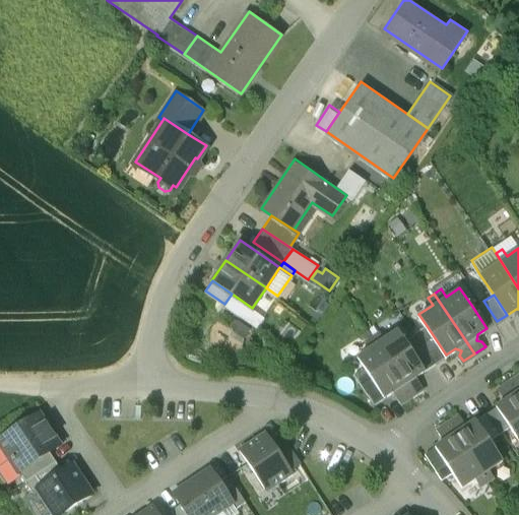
[(473,308),(487,328),(497,321),(483,301),(473,308)]
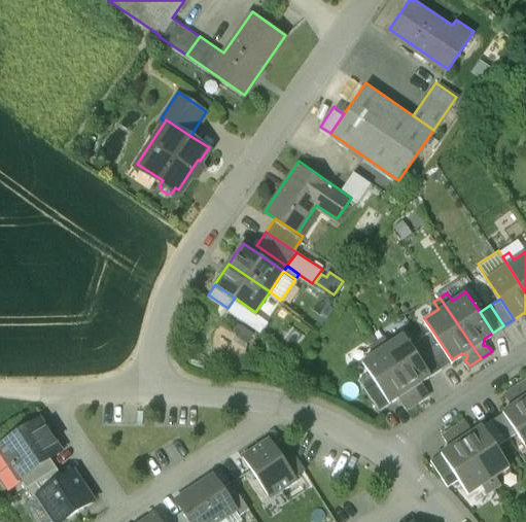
[(421,336),(442,367),(452,359),(431,328),(421,336)]
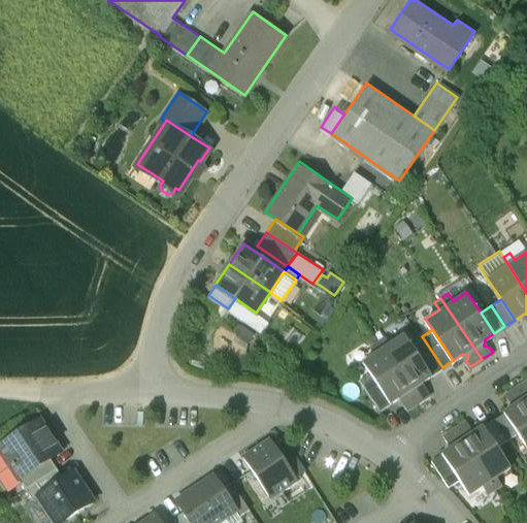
[(412,344),(404,333),(391,341),(386,334),(379,339),(419,399),(430,392),(427,388),(421,386),(423,381),(432,374),(412,344)]
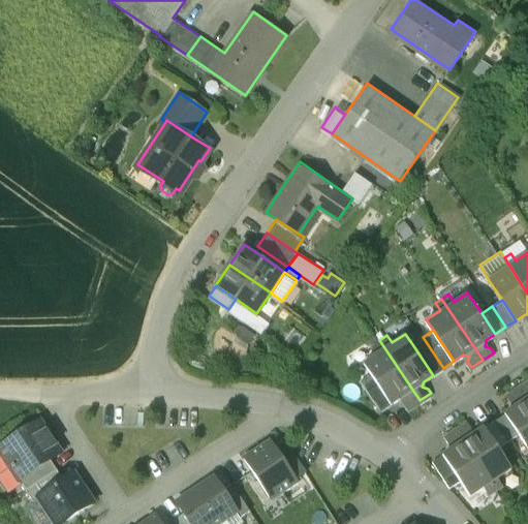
[(412,344),(433,375),(443,368),(423,337),(412,344)]
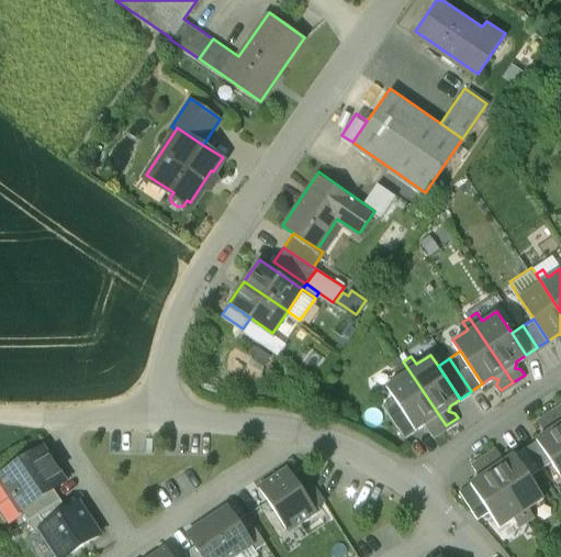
[(446,425),(403,361),(396,366),(402,374),(386,383),(394,394),(416,427),(426,421),(433,422),(430,429),(434,434),(446,425)]
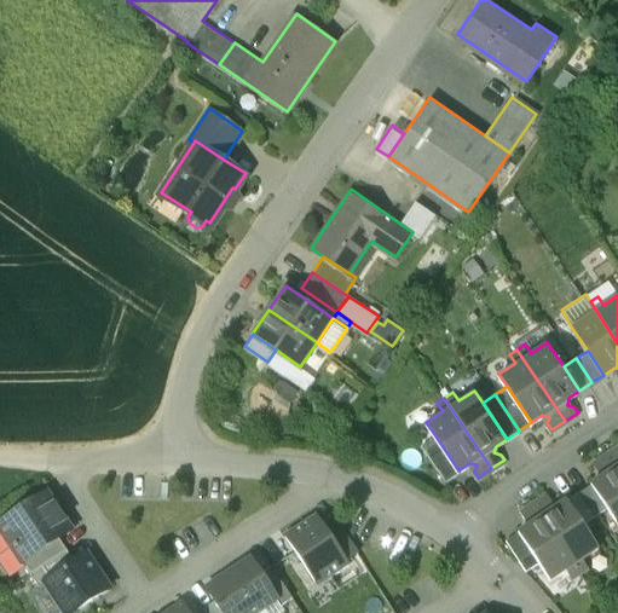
[(446,479),(458,470),(434,434),(422,443),(446,479)]
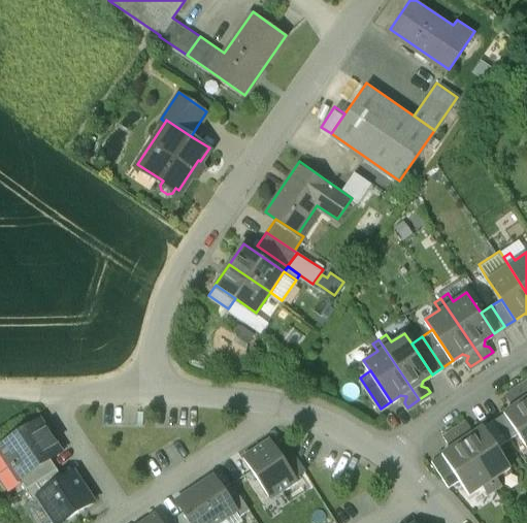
[(526,378),(517,385),(526,399),(526,378)]
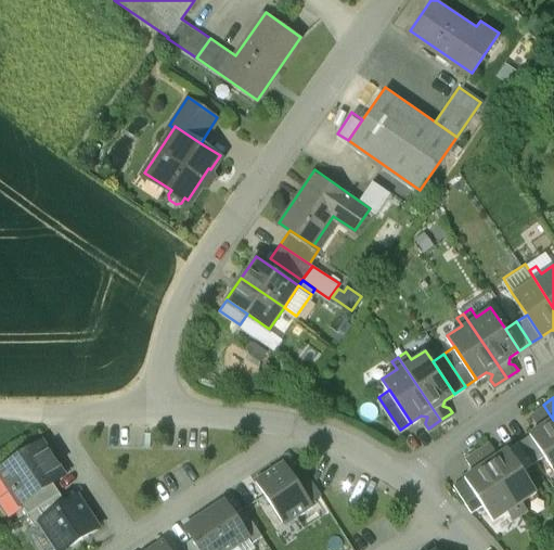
[(553,420),(543,405),(531,412),(535,418),(541,419),(540,425),(530,432),(544,453),(553,467),(553,420)]
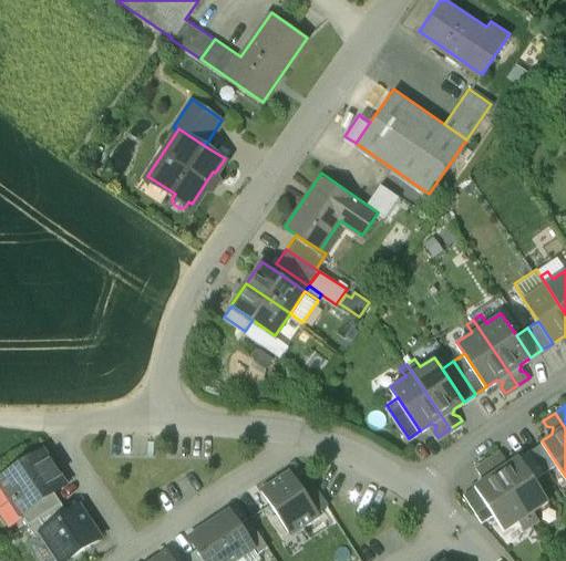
[(531,447),(545,469),(556,463),(542,440),(531,447)]
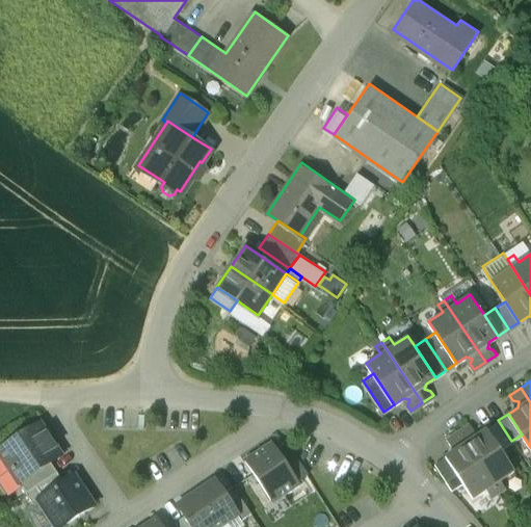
[(498,420),(487,427),(501,448),(511,441),(498,420)]
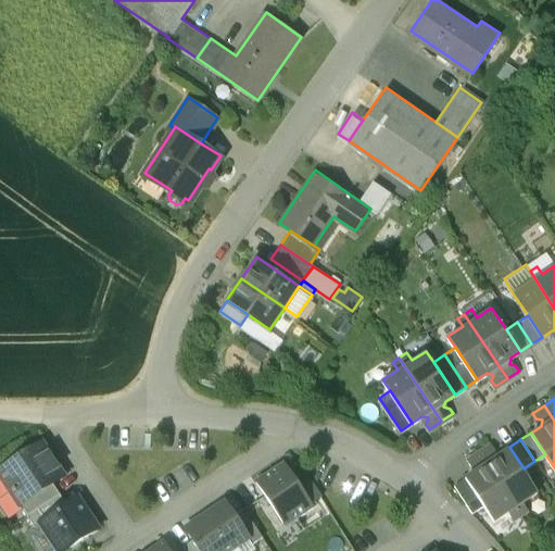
[(0,468),(0,471),(21,502),(53,480),(64,473),(42,440),(0,468)]
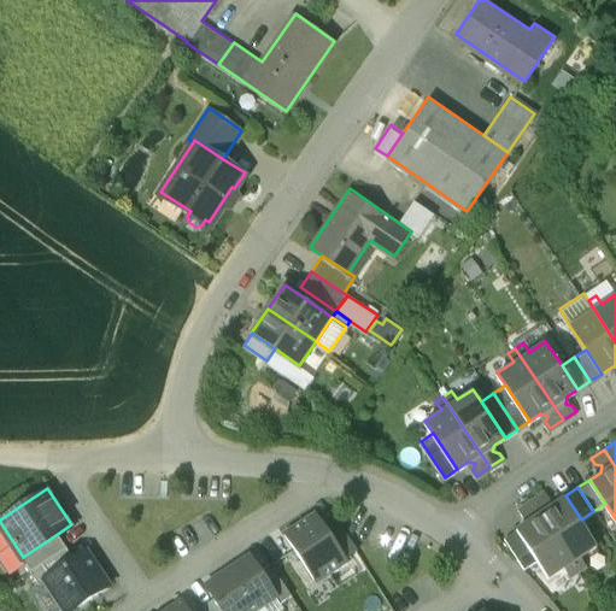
[(565,495),(555,503),(547,501),(549,494),(545,488),(532,498),(579,568),(587,563),(581,554),(597,544),(581,520),(565,495)]
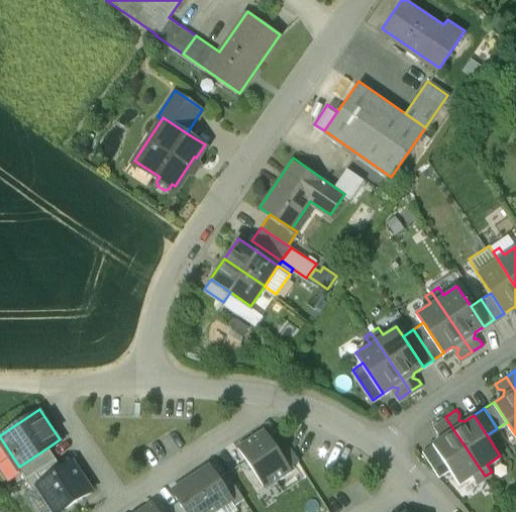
[(485,476),(445,417),(434,424),(437,428),(443,430),(442,436),(433,442),(450,468),(459,482),(474,474),(478,481),(485,476)]
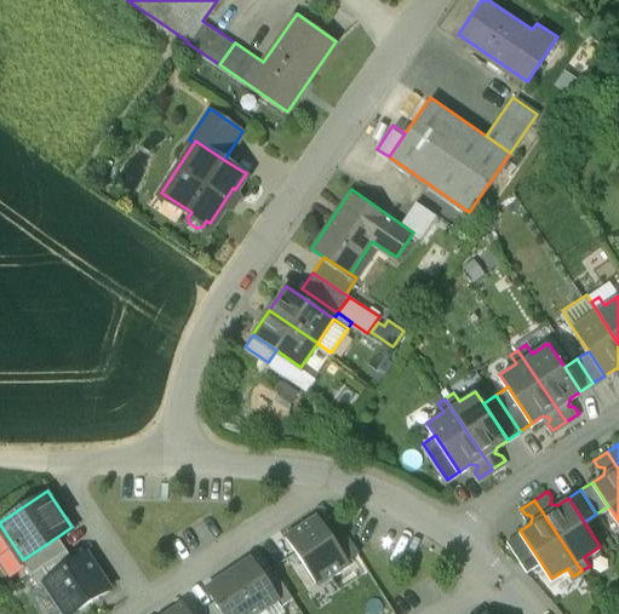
[(324,522),(317,512),(286,533),(319,581),(350,562),(348,557),(324,522)]
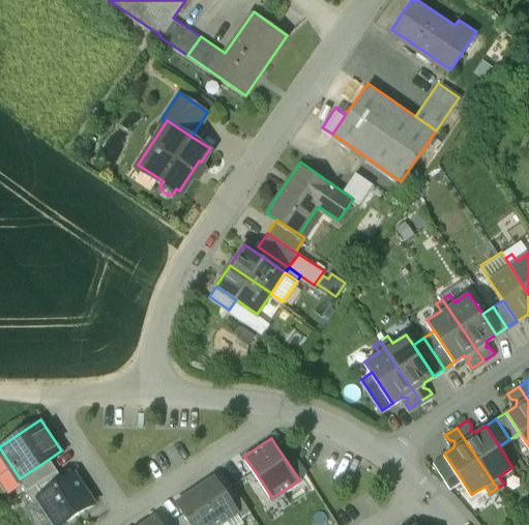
[(287,439),(276,446),(297,476),(306,470),(287,439)]
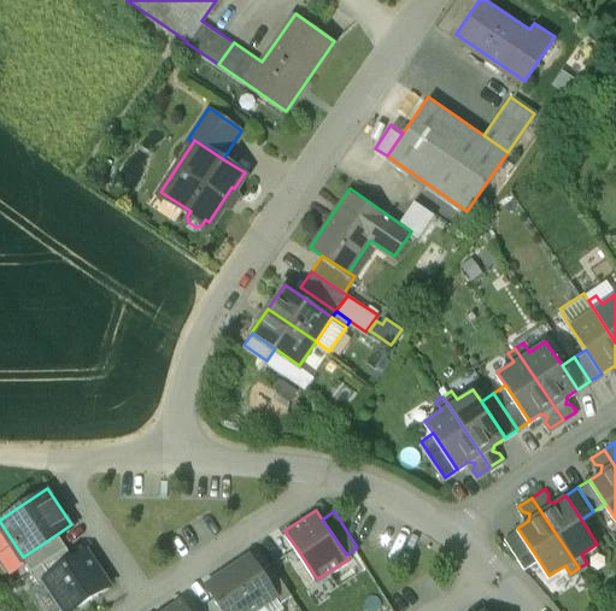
[(538,558),(517,528),(505,535),(526,567),(538,558)]
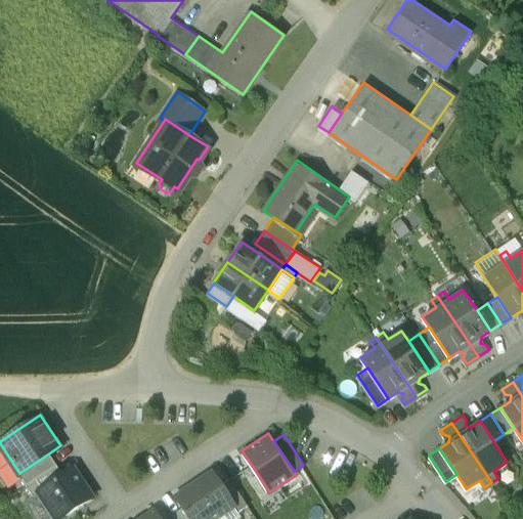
[(57,463),(50,452),(19,473),(27,483),(57,463)]
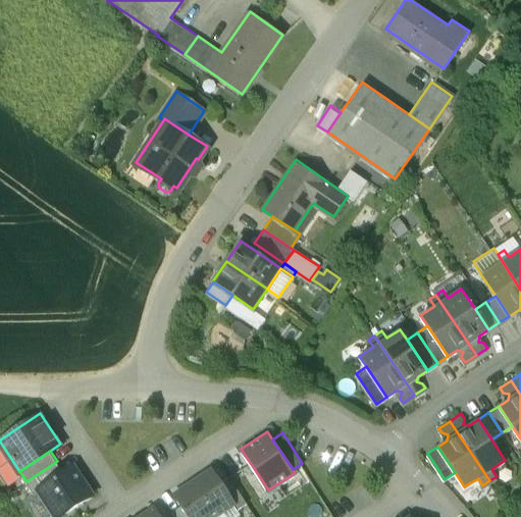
[(63,471),(57,461),(27,481),(33,492),(38,488),(63,471)]
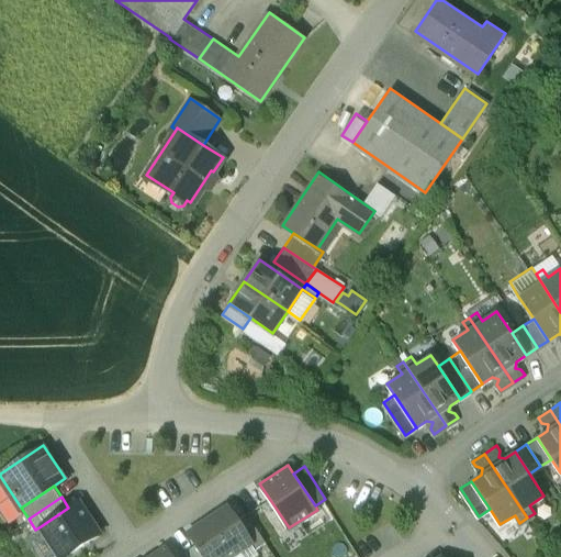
[(68,508),(41,526),(62,556),(100,532),(79,500),(68,508)]
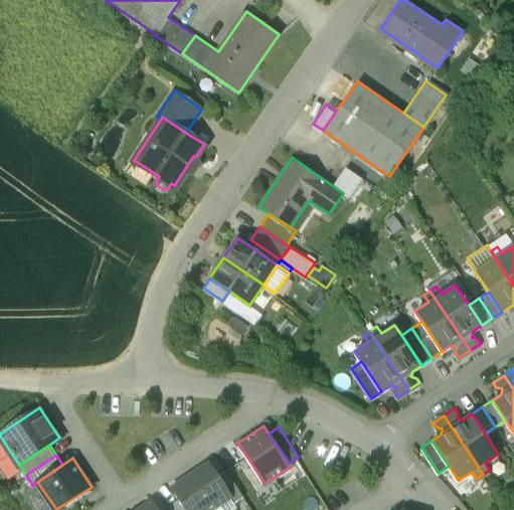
[(173,486),(188,509),(208,509),(230,496),(218,478),(208,463),(173,486)]
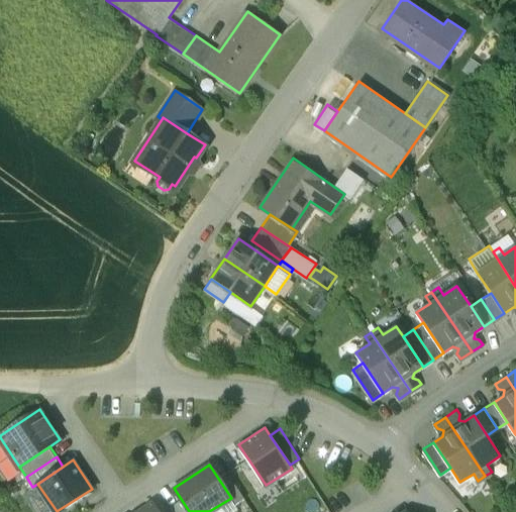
[(219,480),(231,498),(234,503),(245,497),(229,473),(219,480)]
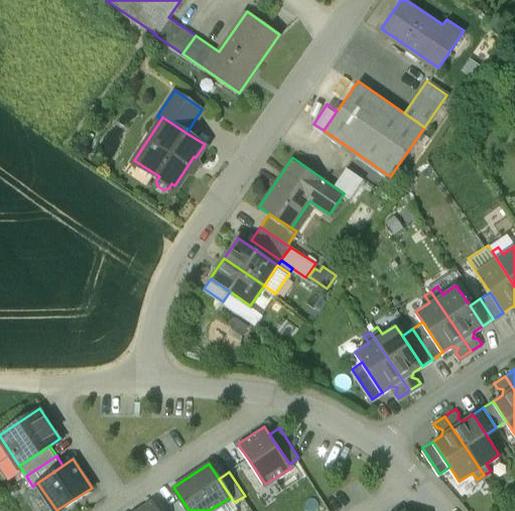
[(159,510),(153,500),(136,510),(159,510)]
